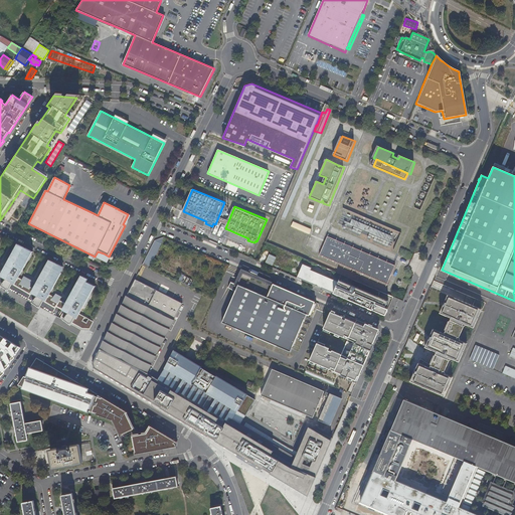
[(394,249),(400,232),(365,218),(363,223),(354,220),(350,231),(359,234),(358,237),(374,243),(375,242),(394,249)]
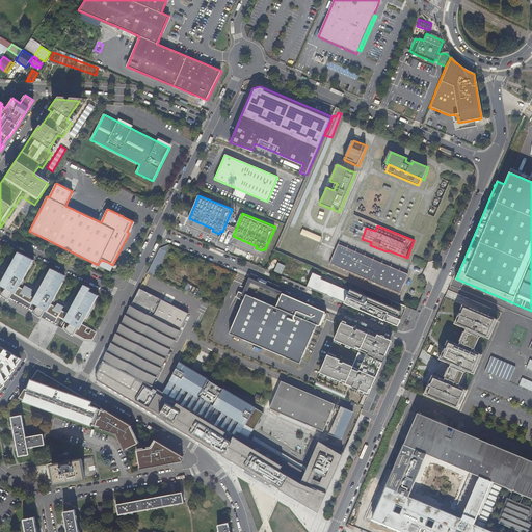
[(302,229),(300,234),(319,242),(321,237),(302,229)]
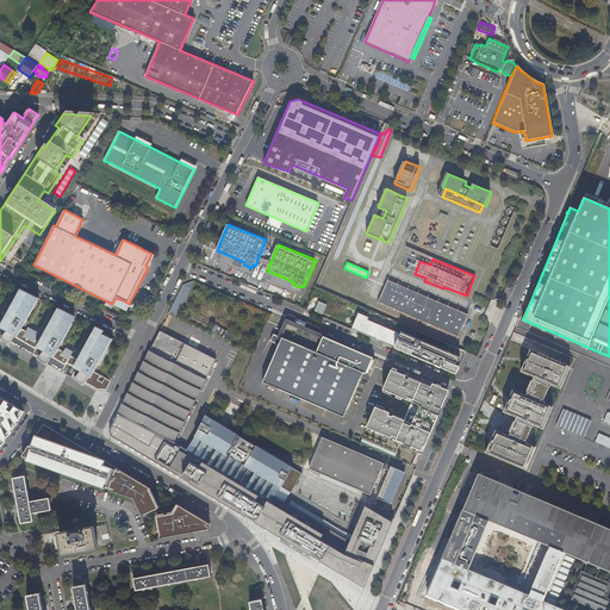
[(390,281),(380,303),(460,338),(470,317),(429,299),(427,302),(421,299),(422,296),(390,281)]
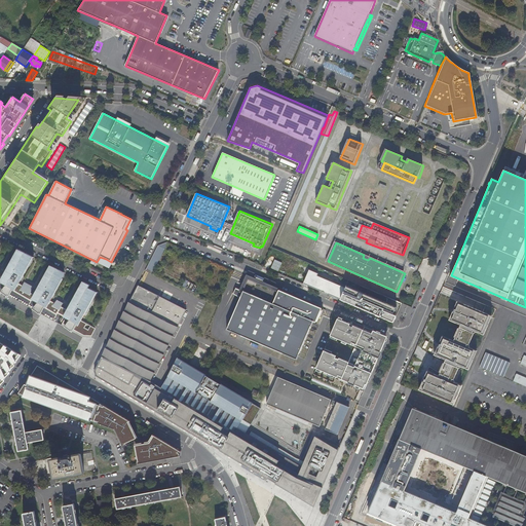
[(158,246),(147,268),(151,270),(165,243),(158,246)]
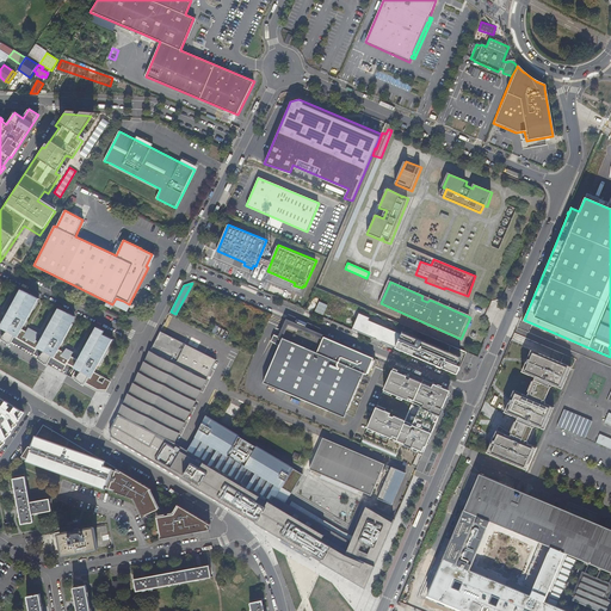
[(0,327),(6,332),(13,337),(35,349),(36,349),(38,349),(43,352),(50,357),(65,365),(66,363),(75,369),(71,377),(93,390),(102,376),(94,372),(98,365),(100,365),(113,340),(103,334),(104,331),(96,327),(76,359),(75,358),(74,360),(69,359),(71,356),(74,351),(66,347),(63,352),(59,350),(75,320),(73,319),(74,316),(60,308),(56,315),(55,314),(39,341),(36,339),(38,332),(28,327),(25,332),(22,329),(34,309),(35,309),(38,302),(37,301),(39,298),(20,289),(14,298),(16,300),(1,321),(0,320),(0,313),(1,313),(0,312),(0,327)]
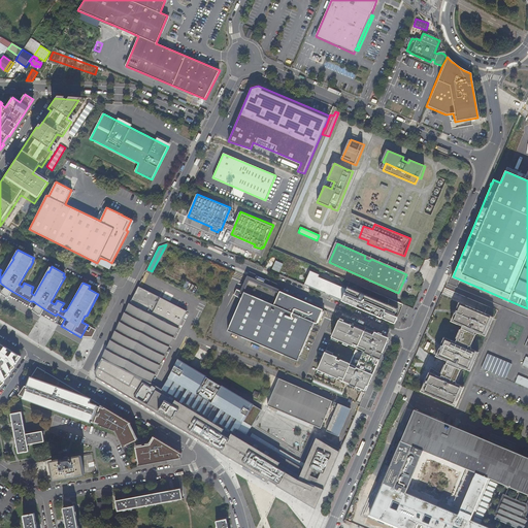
[(323,309),(246,276),(241,291),(236,289),(234,295),(241,299),(228,331),(298,361),(315,323),(317,324),(320,319),(321,319),(324,311),(323,310),(323,309)]
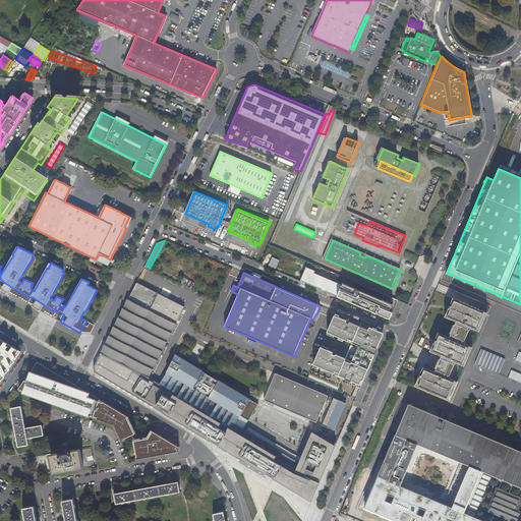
[(186,278),(183,285),(192,290),(196,283),(186,278)]
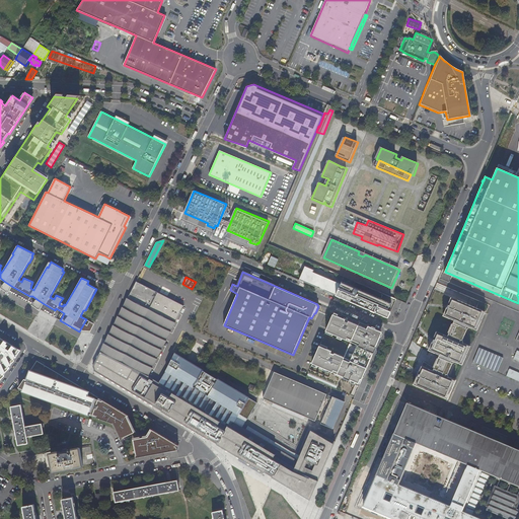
[(258,469),(310,500),(336,441),(318,430),(316,434),(314,432),(297,460),(242,427),(256,402),(174,353),(159,382),(148,375),(183,305),(136,281),(93,366),(94,371),(244,460),(250,450),(265,458),(258,469)]
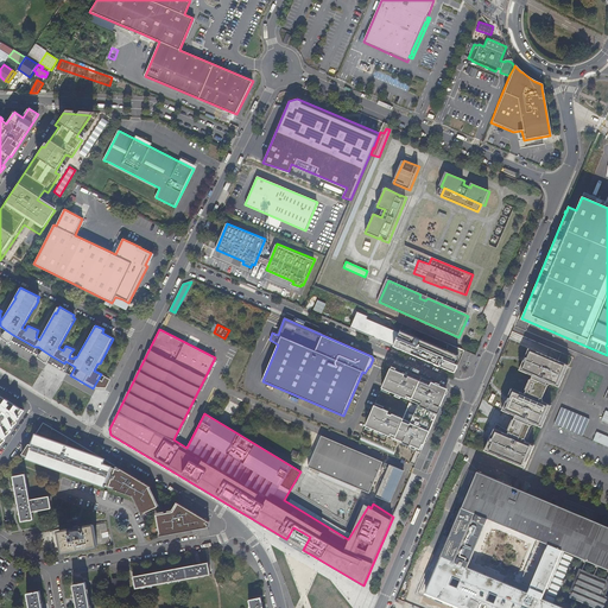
[(6,330),(2,336),(10,341),(13,335),(6,330)]
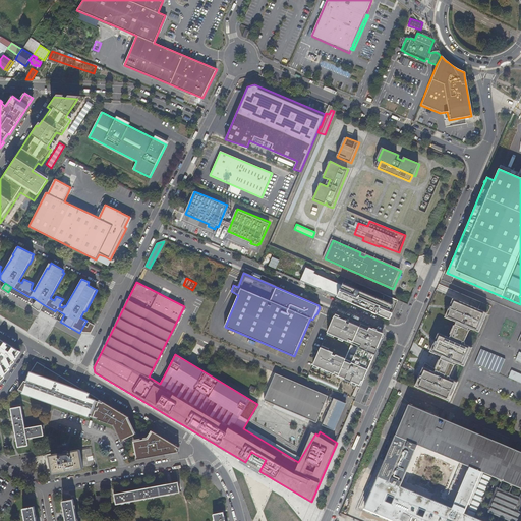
[(337,297),(390,320),(393,312),(390,311),(393,303),(343,283),(337,297)]
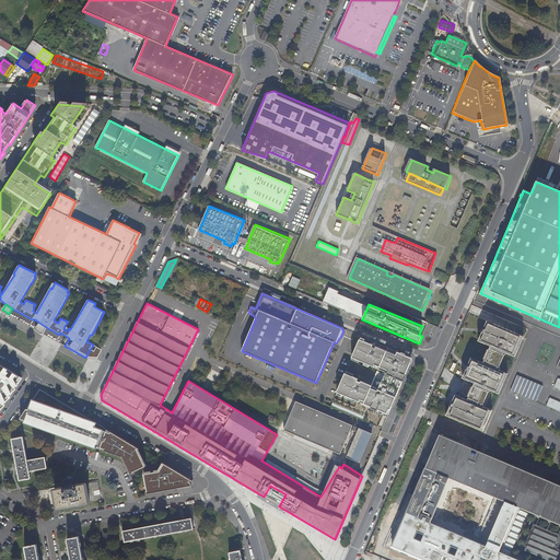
[(523,336),(487,321),(478,340),(490,346),(488,349),(483,358),(485,359),(482,362),(470,358),(462,377),(475,383),(468,397),(457,389),(446,415),(483,430),(491,410),(483,407),(482,407),(480,406),(481,403),(483,404),(488,392),(487,391),(488,387),(491,388),(490,389),(491,389),(499,393),(508,373),(500,370),(499,370),(497,369),(498,365),(499,366),(504,354),(503,353),(504,350),(506,351),(506,352),(515,356),(523,336)]
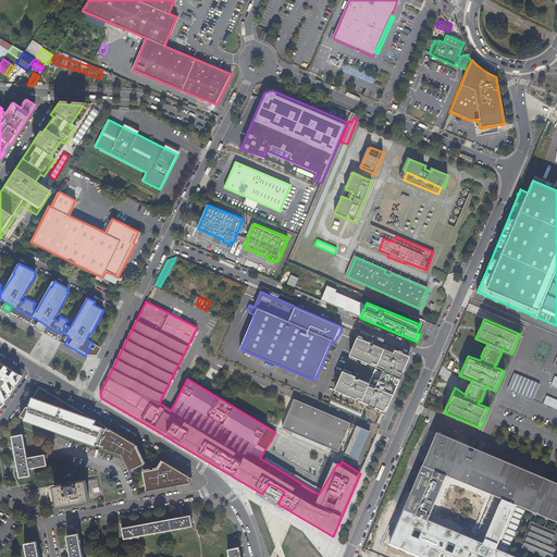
[(39,321),(36,326),(42,331),(46,325),(39,321)]
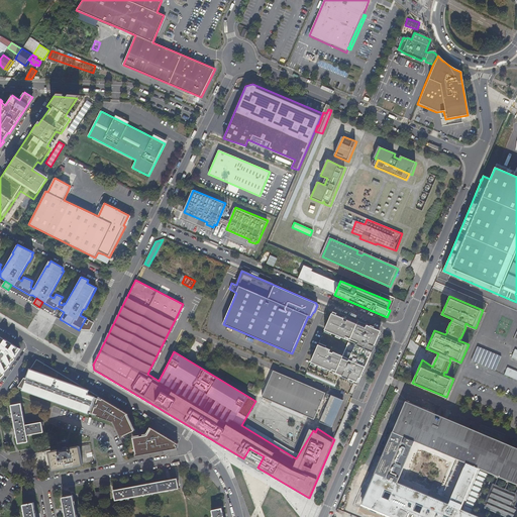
[(331,313),(324,330),(349,340),(343,355),(333,351),(333,352),(330,352),(330,349),(318,344),(311,362),(342,376),(342,377),(348,380),(348,378),(358,383),(381,330),(357,321),(356,324),(331,313)]
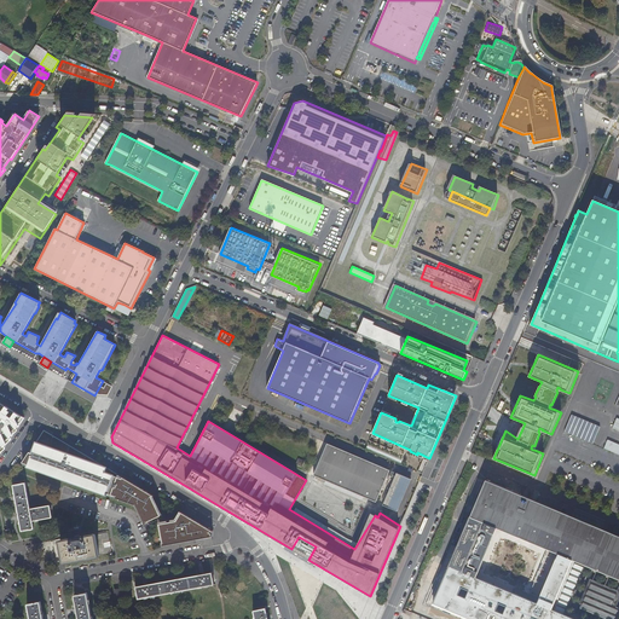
[(99,397),(108,398),(113,387),(106,383),(99,397)]
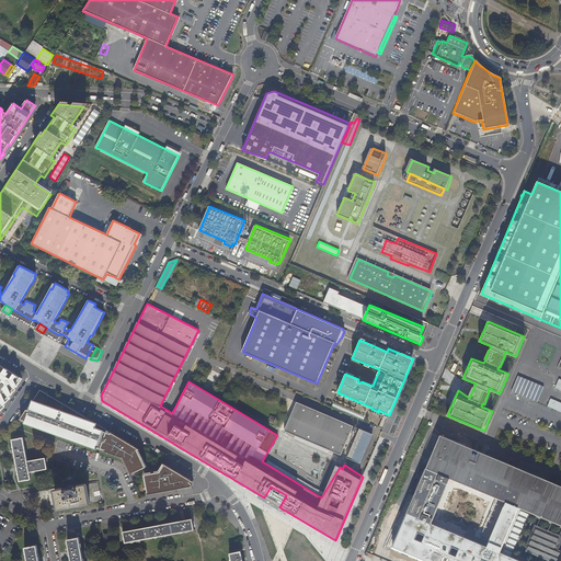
[(0,410),(0,411),(3,405),(3,404),(8,400),(6,399),(12,393),(11,391),(18,386),(22,379),(0,365),(0,410)]
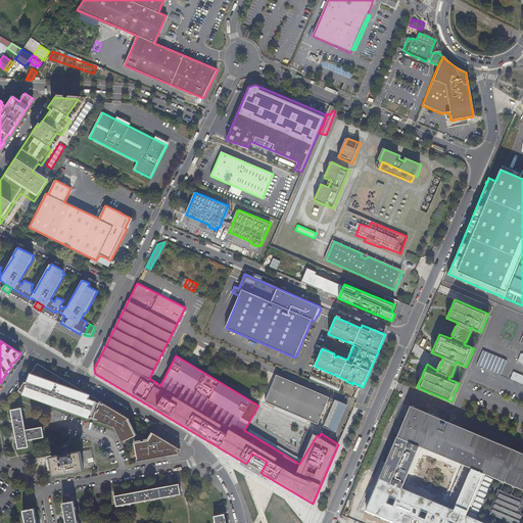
[(483,350),(477,365),(501,375),(507,361),(483,350)]
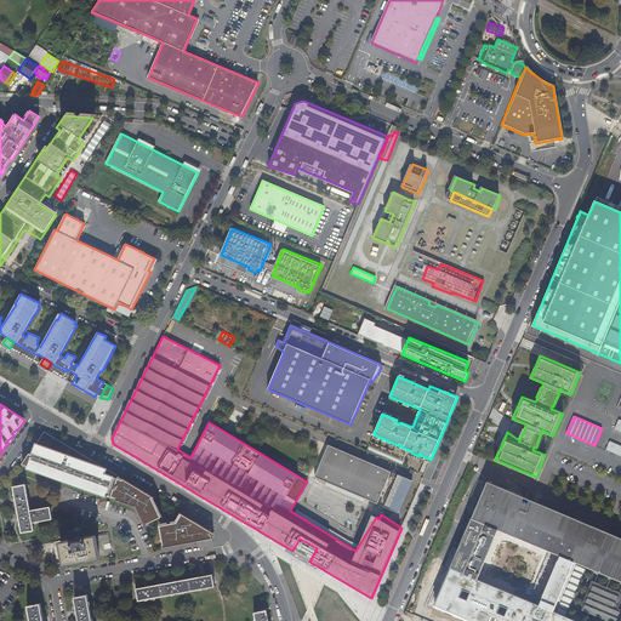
[(110,499),(135,507),(144,527),(148,525),(147,524),(161,517),(152,499),(153,496),(44,432),(21,467),(70,484),(110,499)]
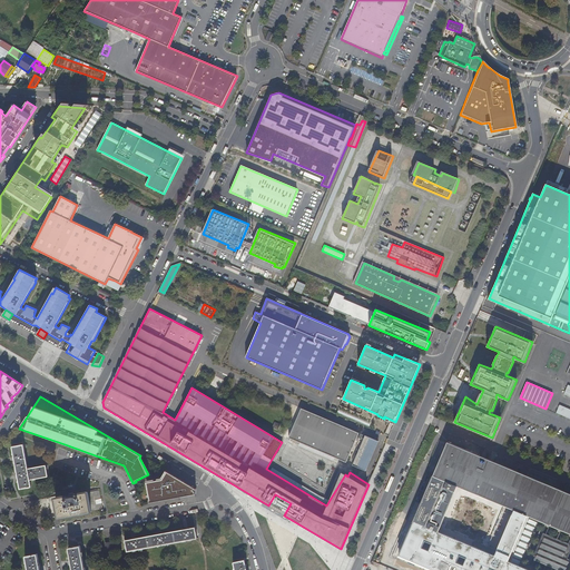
[(569,410),(559,405),(556,413),(569,419),(569,410)]
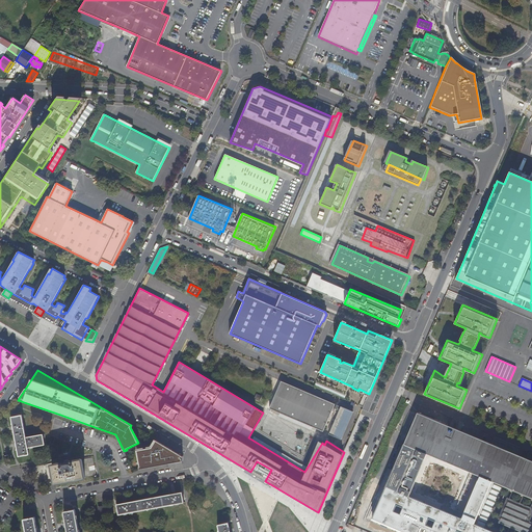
[(353,411),(281,380),(268,408),(316,429),(317,426),(323,428),(322,431),(341,440),(353,411)]
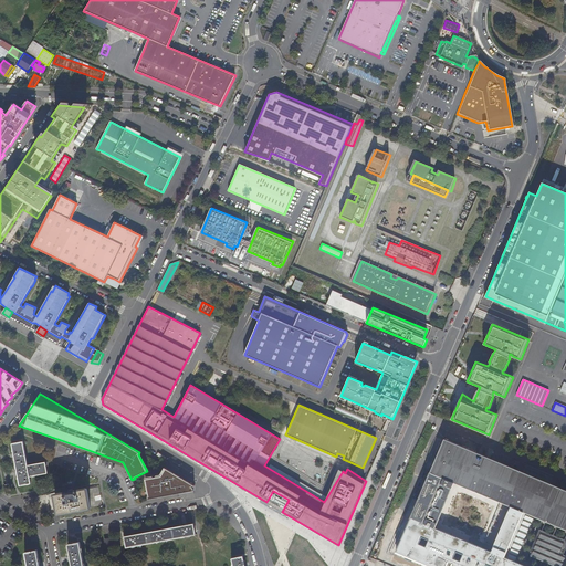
[(368,421),(336,407),(335,410),(366,425),(368,421)]
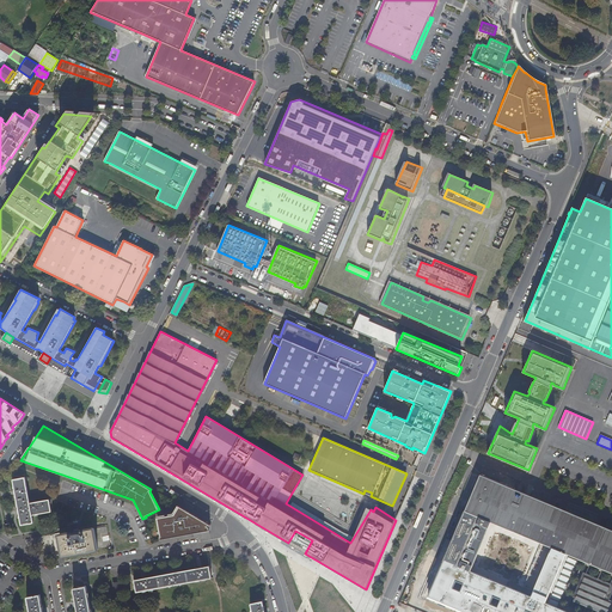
[(428,597),(465,611),(611,611),(611,530),(579,516),(479,475),(428,597)]
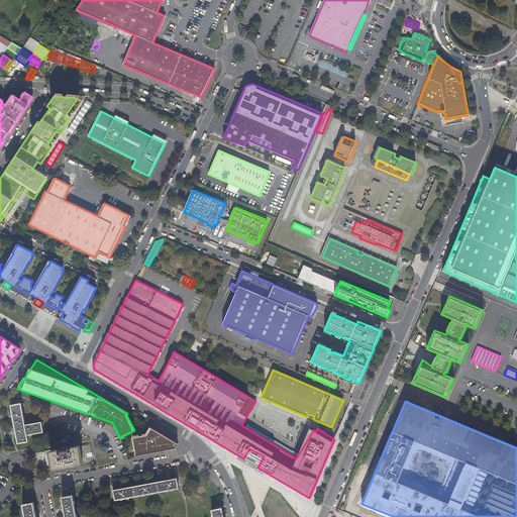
[(18,443),(28,441),(27,435),(43,432),(41,422),(25,425),(21,403),(11,405),(18,443)]
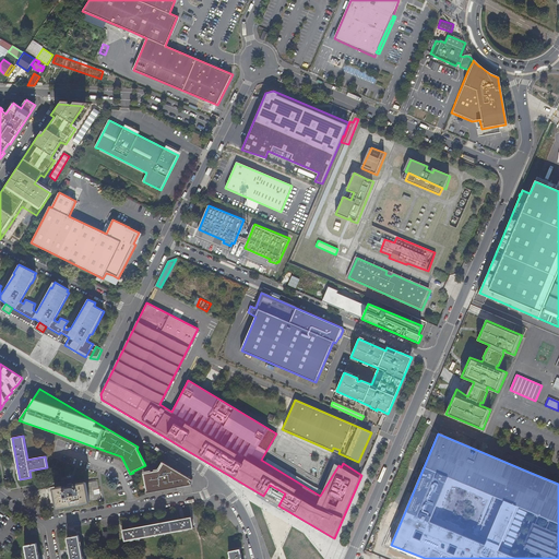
[(405,462),(411,464),(415,451),(411,449),(405,462)]
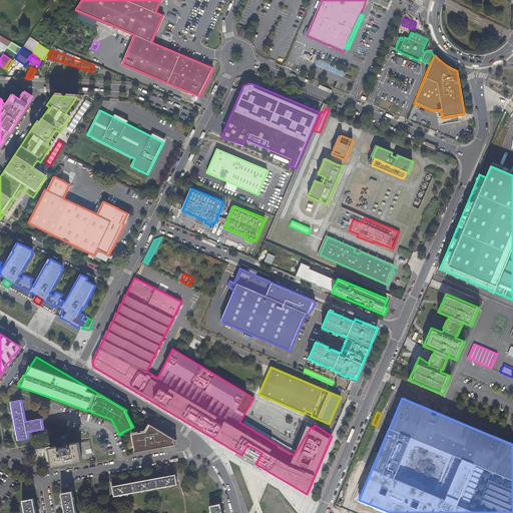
[(166,447),(175,445),(175,442),(176,440),(150,424),(146,432),(132,435),(135,450),(134,450),(134,453),(166,447)]
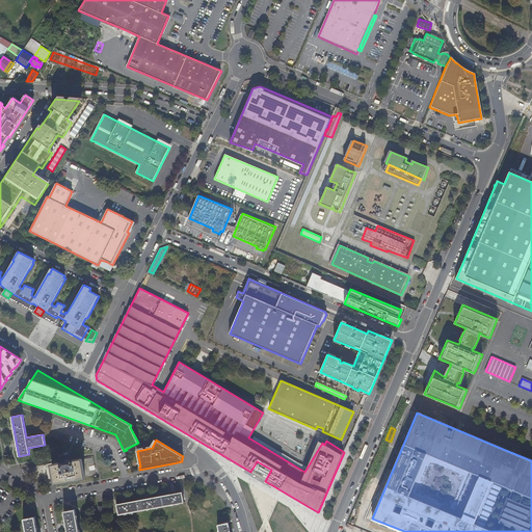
[(52,464),(55,482),(84,477),(81,459),(52,464)]
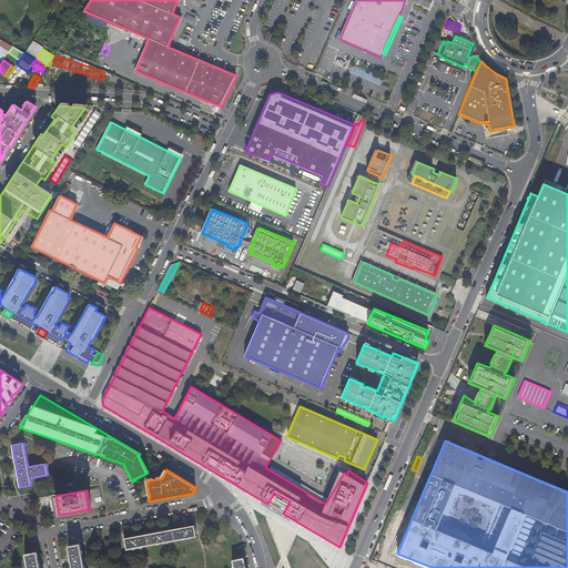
[(196,536),(194,525),(124,538),(127,549),(196,536)]
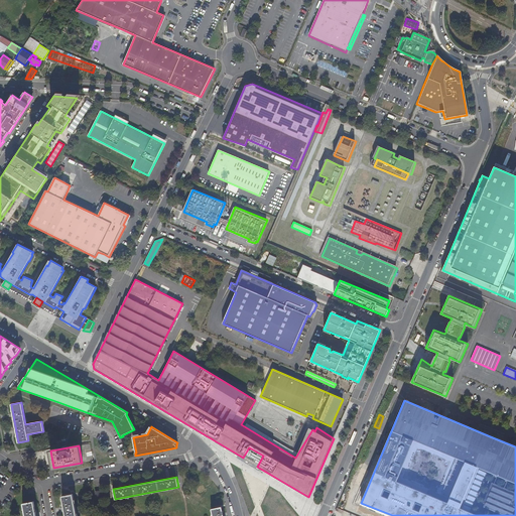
[(61,496),(66,515),(77,515),(73,494),(61,496)]
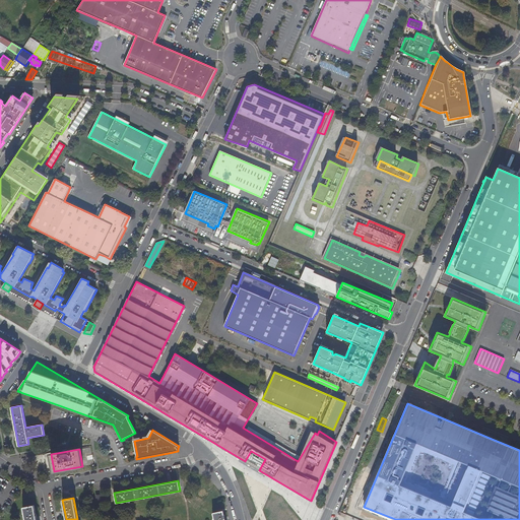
[(25,519),(36,519),(34,505),(23,507),(25,519)]
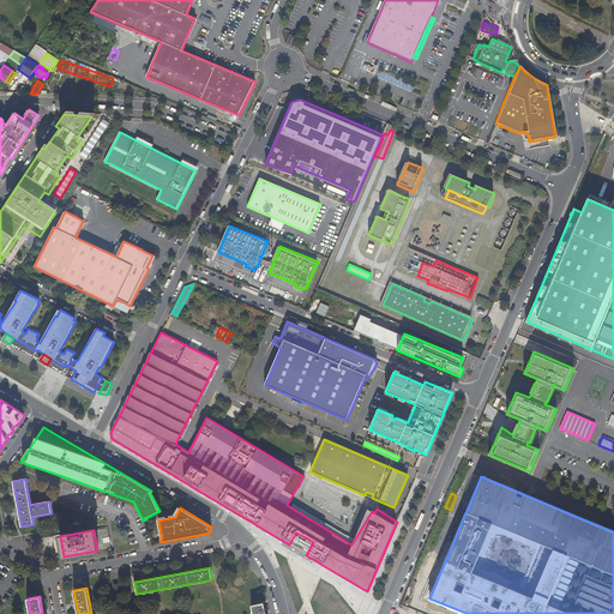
[(264,613),(263,603),(251,606),(252,613),(264,613)]
